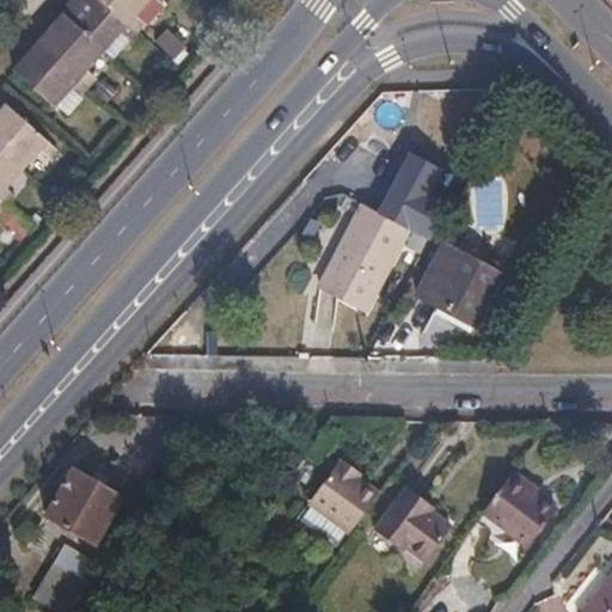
[(77,0),(13,72),(55,109),(72,90),(81,97),(97,79),(87,71),(120,35),(129,43),(146,25),(135,16),(150,0),(77,0)]
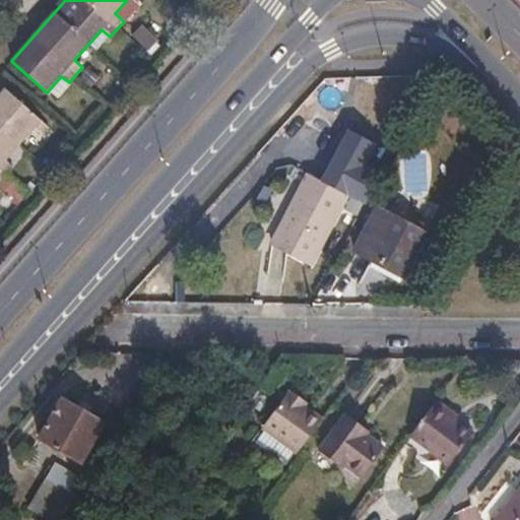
[(48,128),(5,90),(0,96),(0,181),(12,168),(5,159),(33,129),(41,136),(48,128)]
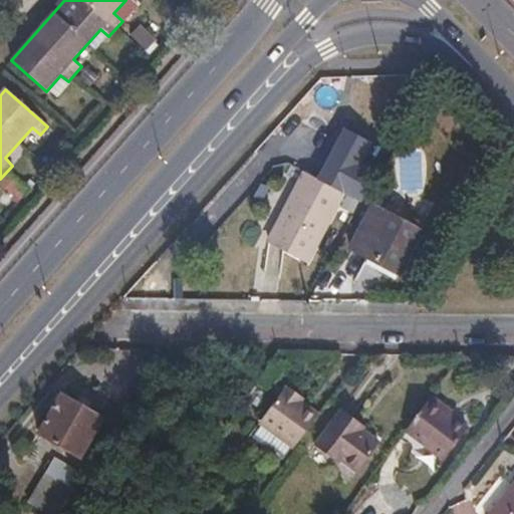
[(370,139),(339,117),(312,154),(344,176),(370,139)]
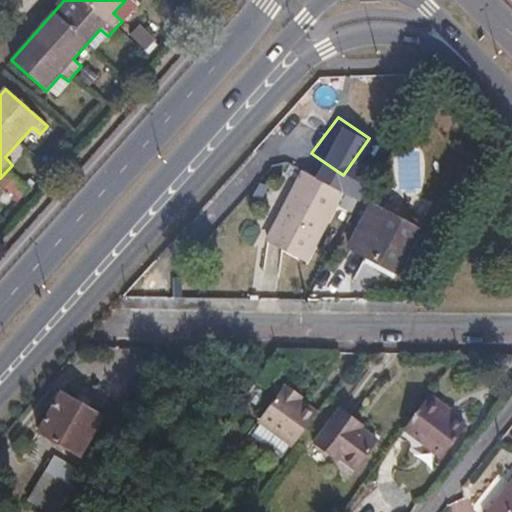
[(305,172),(268,242),(308,263),(345,193),(305,172)]
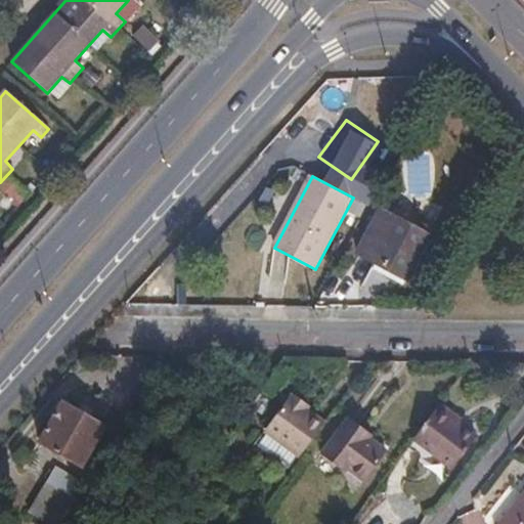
[(376,263),(377,260),(409,276),(431,236),(381,211),(357,254),(376,263)]
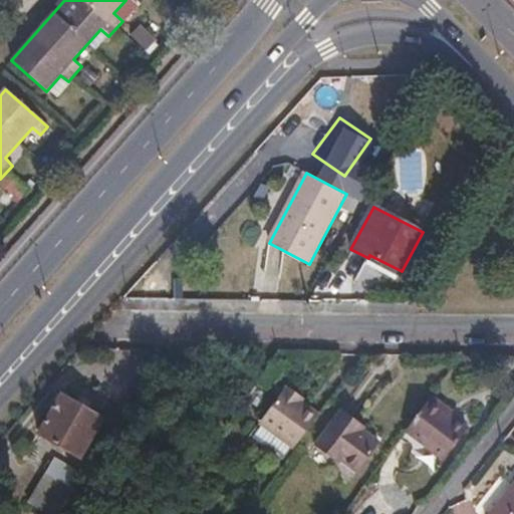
[(259,420),(293,445),(318,413),(295,396),(298,391),(287,382),(259,420)]
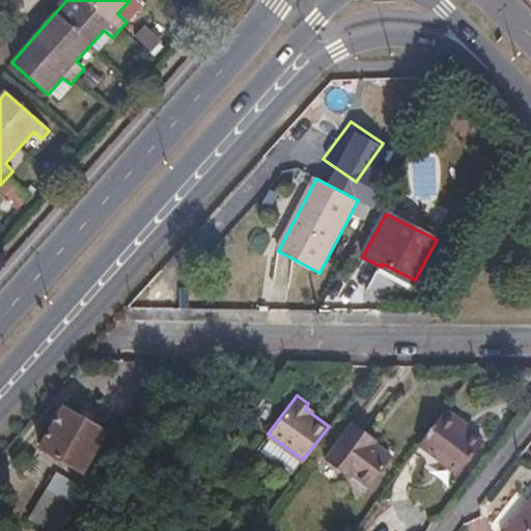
[(459,418),(446,407),(419,441),(458,471),(481,440),(456,421),(459,418)]
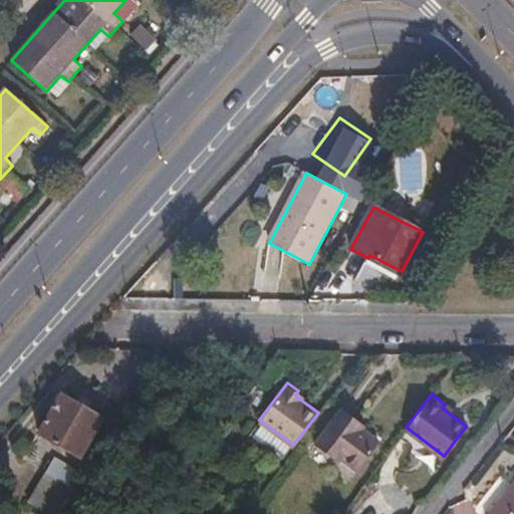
[(61,395),(39,433),(80,457),(102,419),(61,395)]
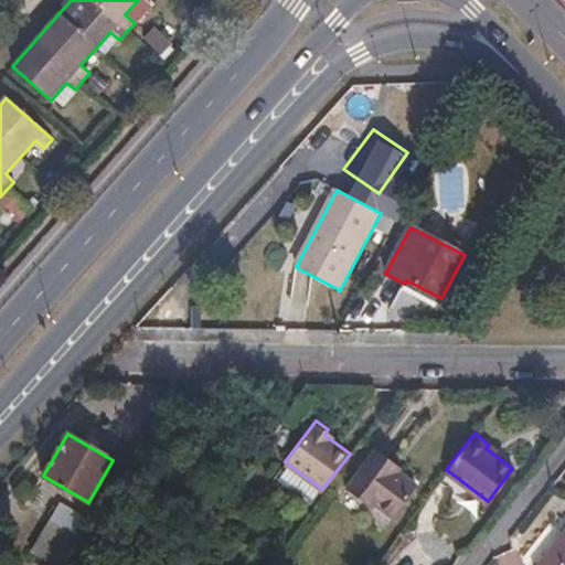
[(416,482),(392,465),(394,461),(376,447),(345,486),(365,501),(369,497),(392,514),(416,482)]
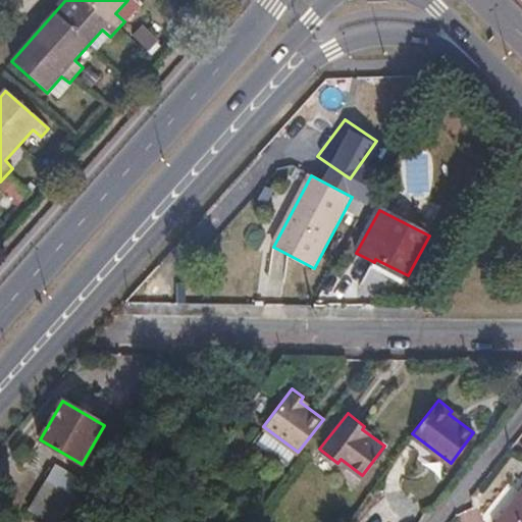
[(47,480),(69,493),(77,478),(56,466),(47,480)]
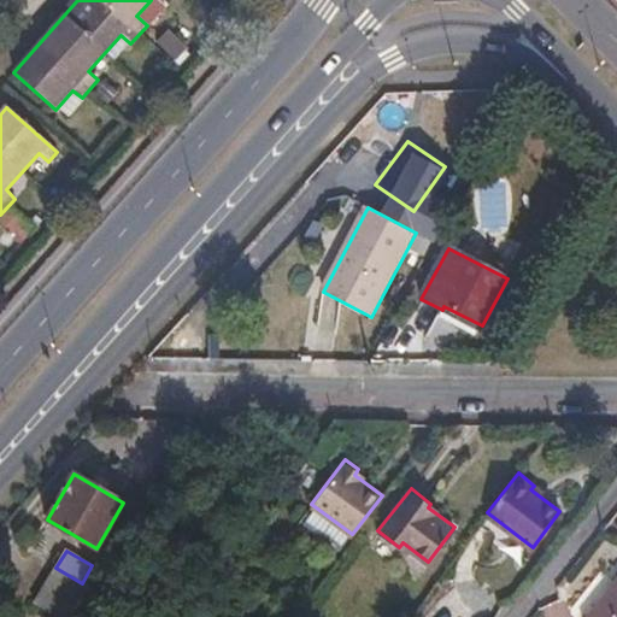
[(616,616),(616,581),(588,616),(616,616)]
